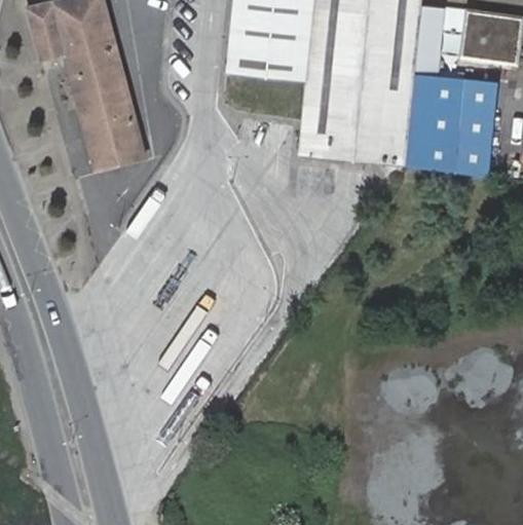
[(61,49),(91,169),(143,154),(101,0),(62,0),(28,8),(38,54),(61,49)]
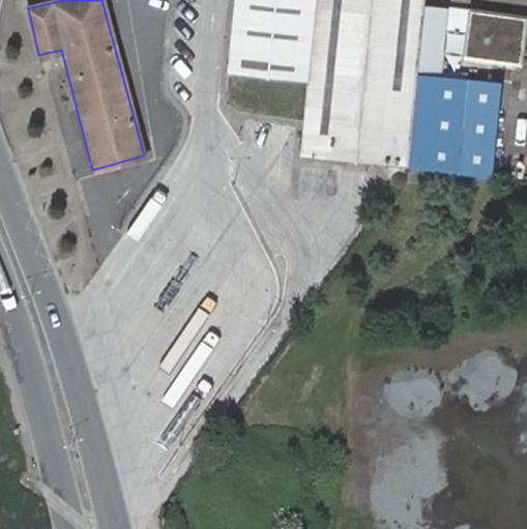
[(244,0),(238,72),(315,83),(322,0),(244,0)]
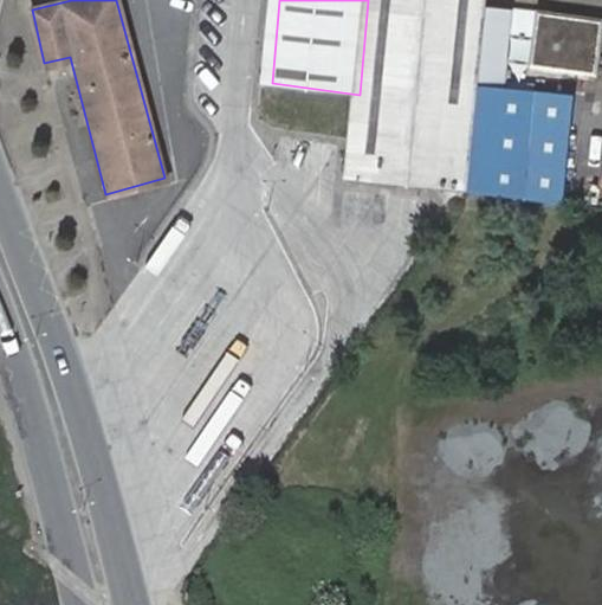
[(353,178),(466,192),(479,64),(480,57),(485,5),(485,0),(368,0),(360,95),(353,178)]
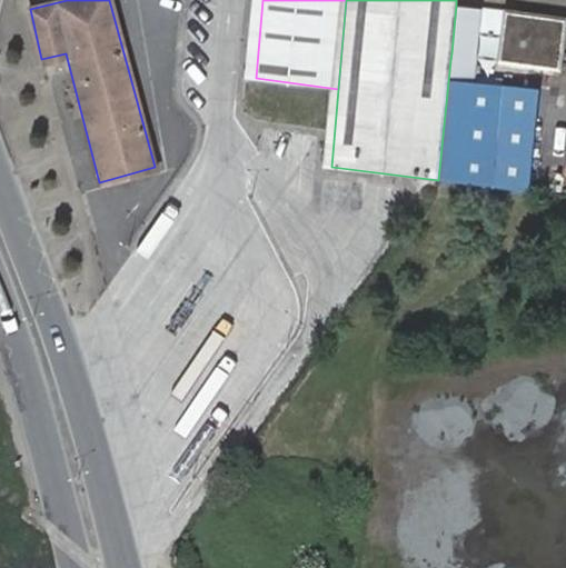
[(438,180),(464,183),(464,182),(476,56),(482,8),(456,5),(452,53),(450,60),(438,180)]
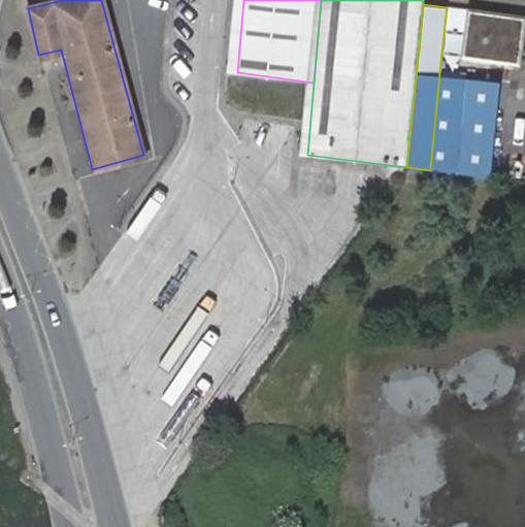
[(447,7),(441,52),(463,55),(468,10),(447,7)]
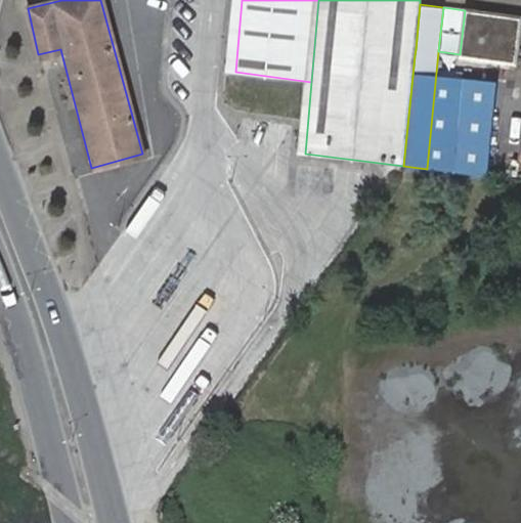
[(465,10),(460,54),(512,62),(518,18),(465,10)]
